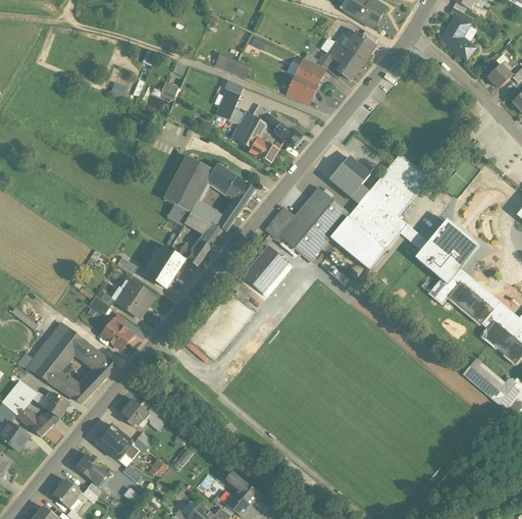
[(368,1),(366,0),(362,0),(362,1),(360,0),(352,0),(346,10),(373,28),(386,7),(377,2),(376,3),(371,0),(369,0),(368,1)]
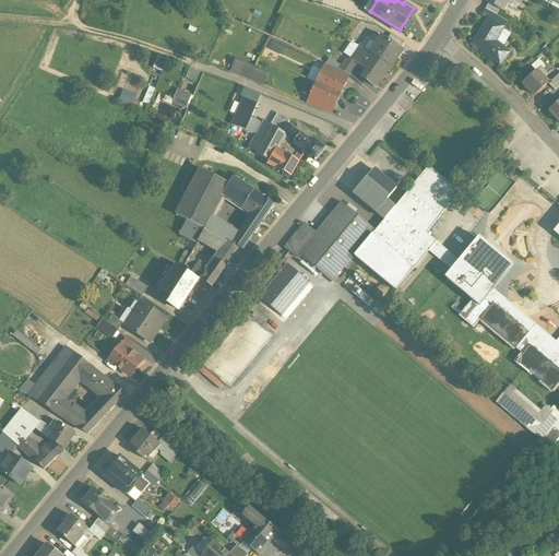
[(500,7),(488,0),(485,7),(497,13),(500,7)]
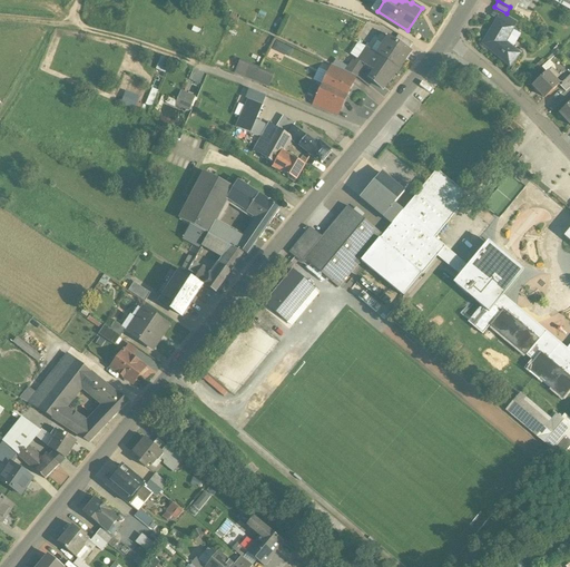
[(498,0),(510,7),(512,9),(517,0),(498,0)]
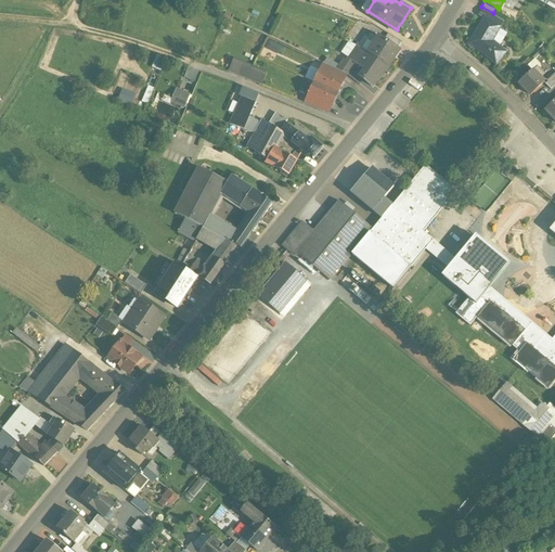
[(493,13),(481,7),(478,13),(483,16),(485,15),(500,24),(503,18),(493,13)]
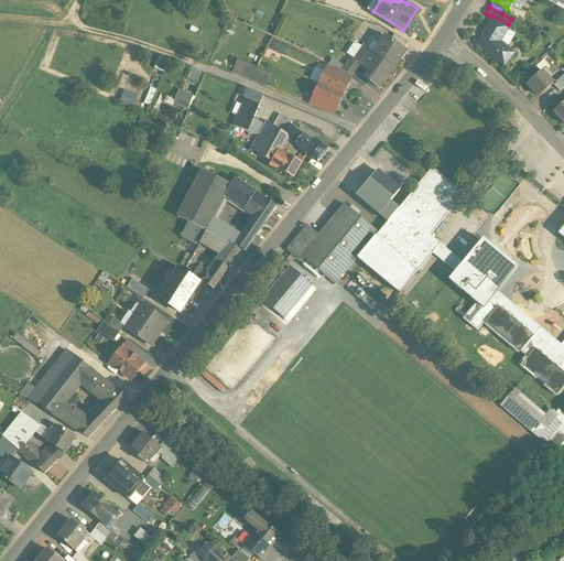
[(508,24),(492,15),(491,17),(476,41),(502,62),(513,51),(499,39),(508,24)]
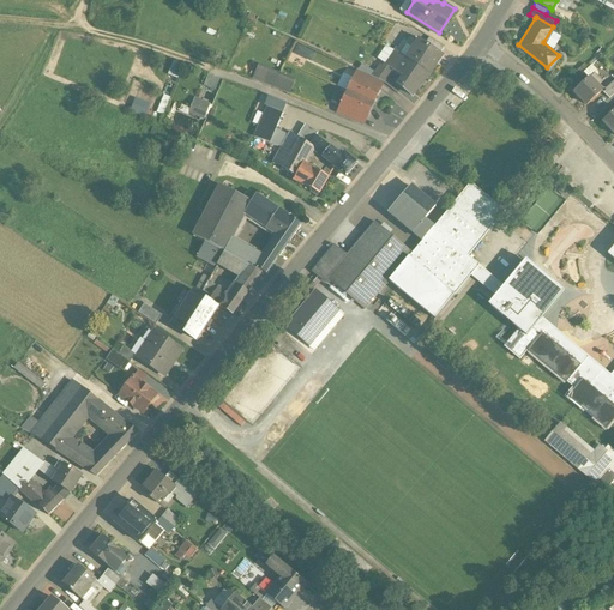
[(444,44),(429,35),(425,42),(439,52),(444,44)]
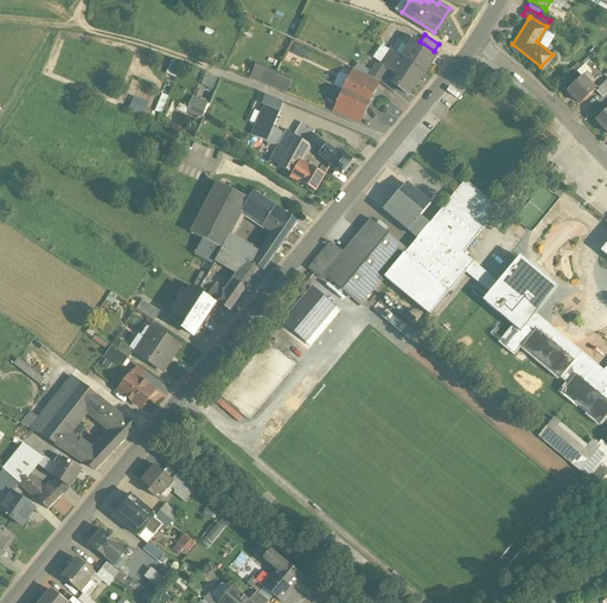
[(420,42),(414,37),(401,55),(403,56),(423,71),(436,52),(434,51),(420,42)]
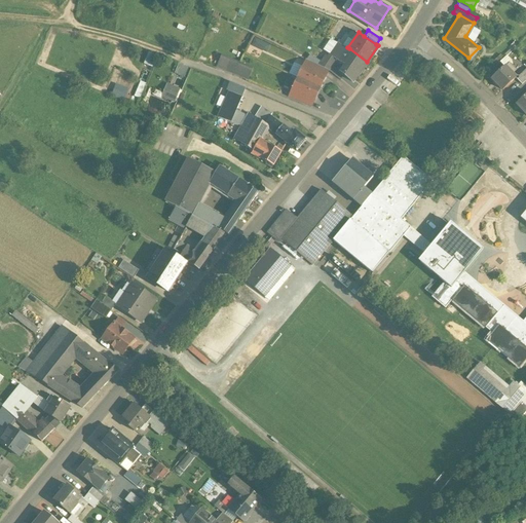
[(254,35),(251,42),(266,49),(270,42),(254,35)]
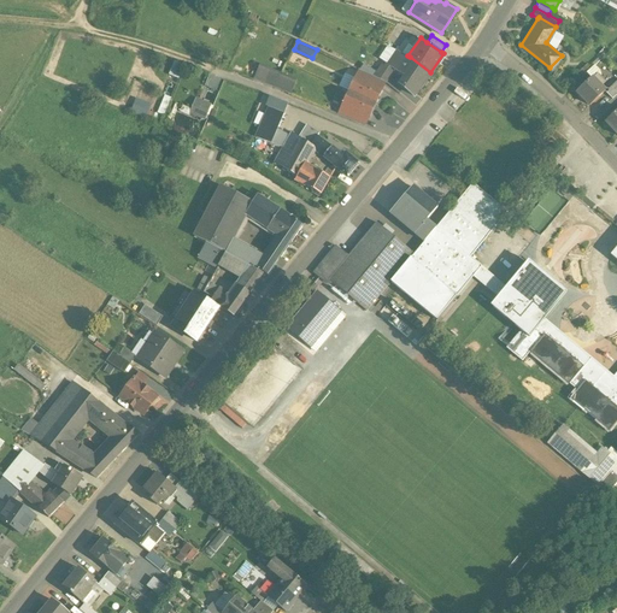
[(395,48),(387,62),(394,66),(399,70),(410,57),(407,56),(405,53),(395,48)]
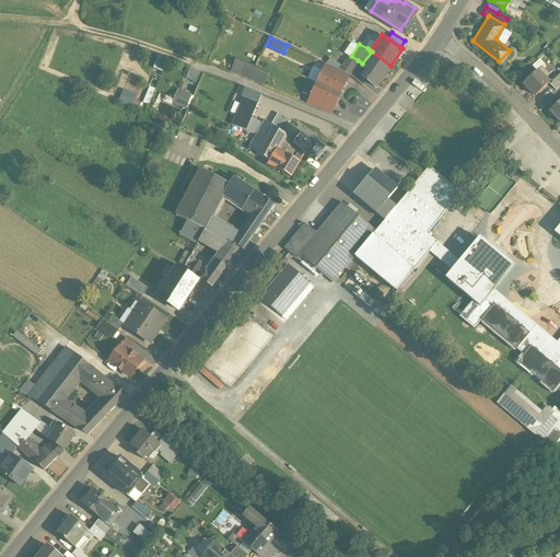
[(391,66),(372,51),(362,64),(373,71),(368,78),(376,84),(391,66)]
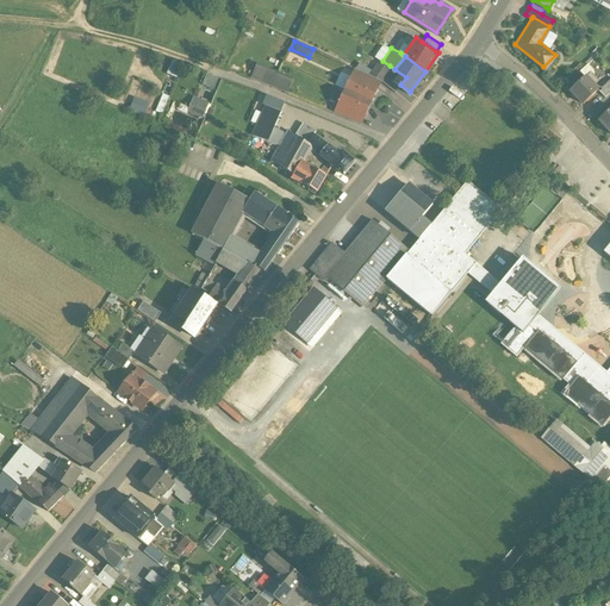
[(578,70),(584,75),(584,74),(585,75),(595,67),(589,61),(578,70)]
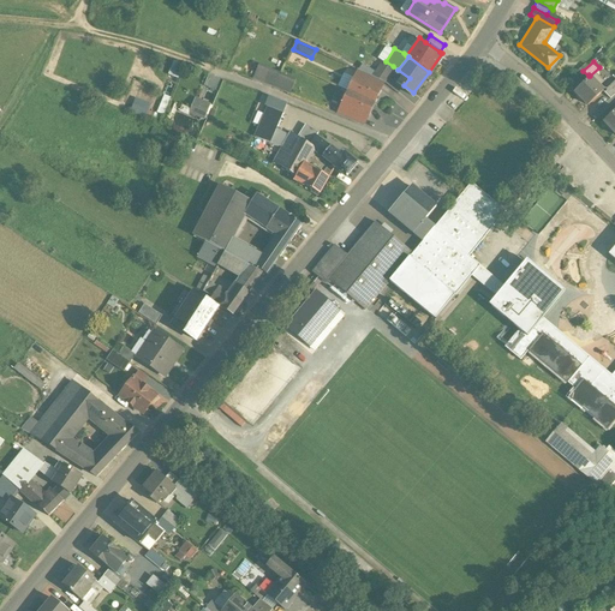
[(276,71),(258,63),(254,75),(272,83),(276,71)]
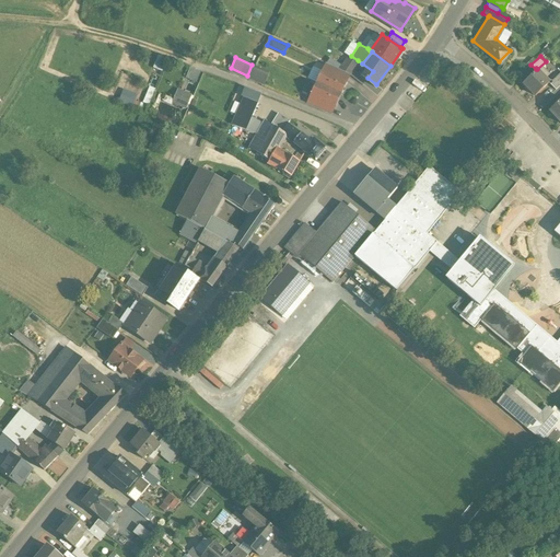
[(342,69),(326,61),(323,68),(340,77),(347,79),(350,72),(342,69)]
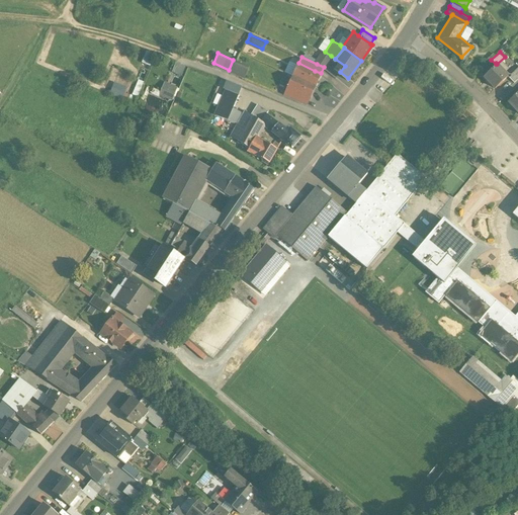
[(248,67),(233,60),(229,70),(244,76),(248,67)]
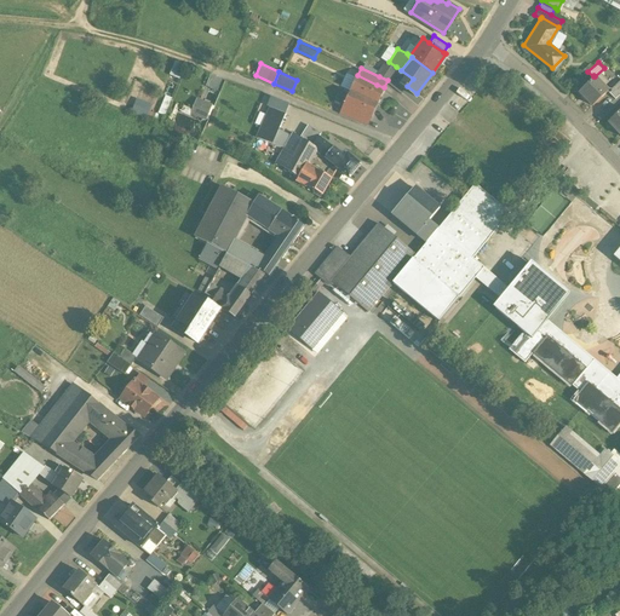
[(619,74),(606,87),(607,88),(614,97),(619,91),(619,74)]
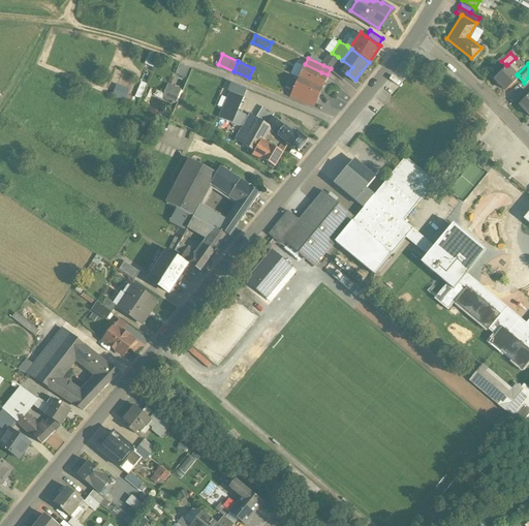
[(321,72),(305,64),(299,76),(321,87),(328,74),(321,72)]
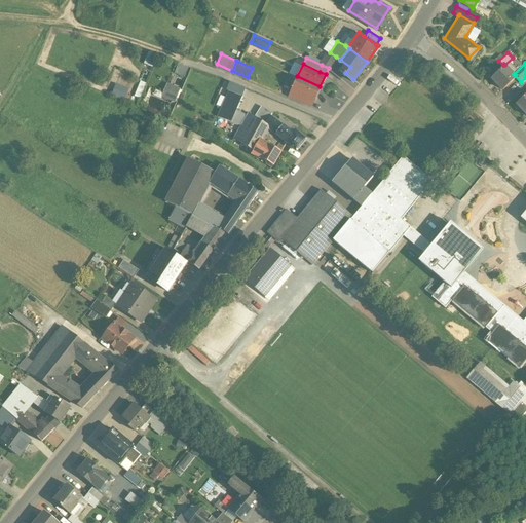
[(503,65),(491,76),(502,87),(515,75),(514,74),(504,65),(503,64),(503,65)]
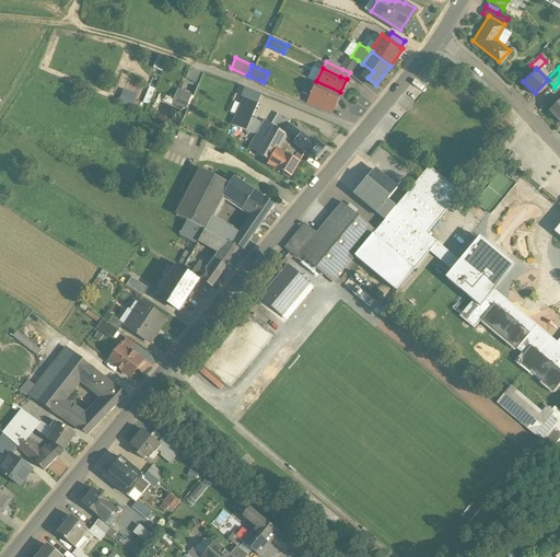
[(340,92),(316,81),(311,93),(328,102),(334,105),(340,92)]
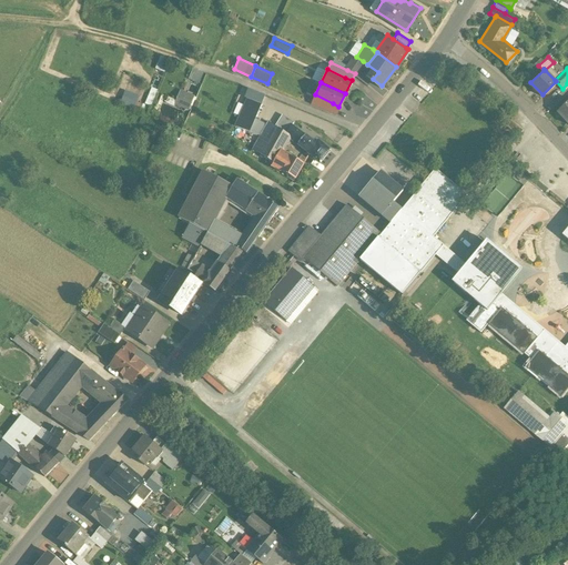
[(246,98),(261,103),(264,92),(247,87),(244,97),(246,98)]
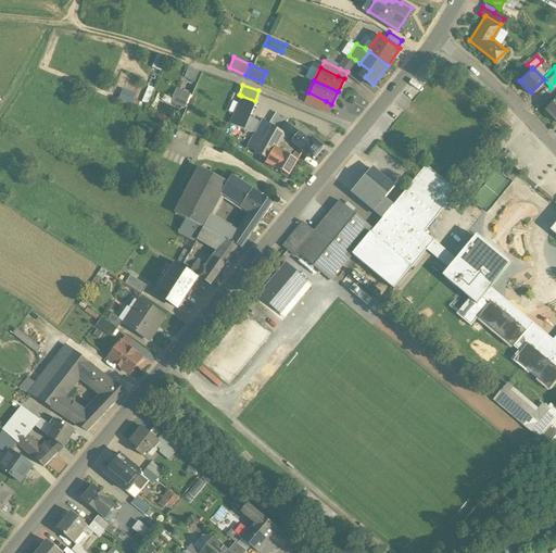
[(131,102),(136,90),(121,86),(117,98),(131,102)]
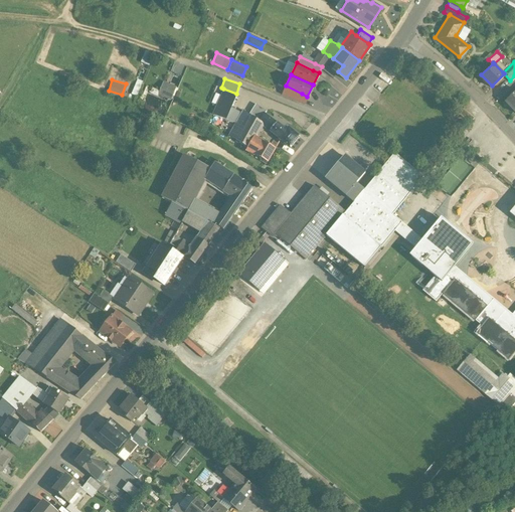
[(176,86),(163,80),(158,93),(171,99),(176,86)]
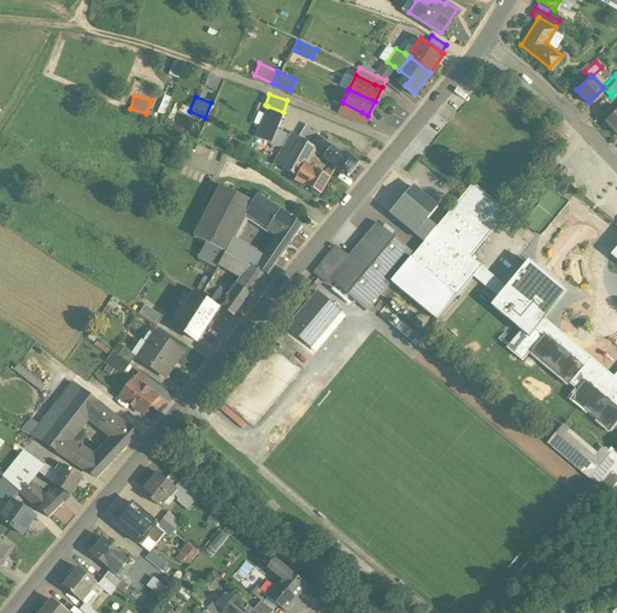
[(362,112),(342,102),(338,112),(358,121),(362,112)]
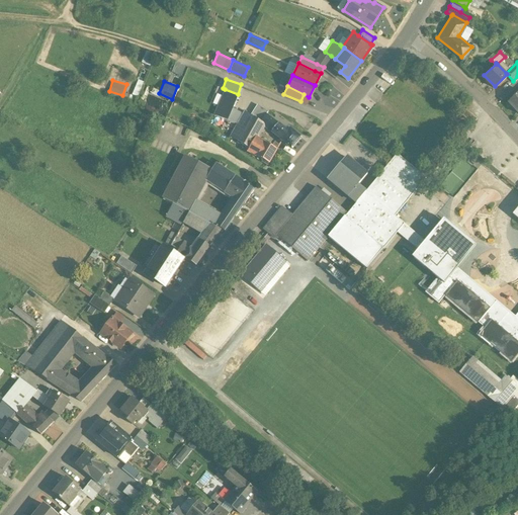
[(238,94),(225,89),(220,104),(216,113),(228,118),(238,94)]
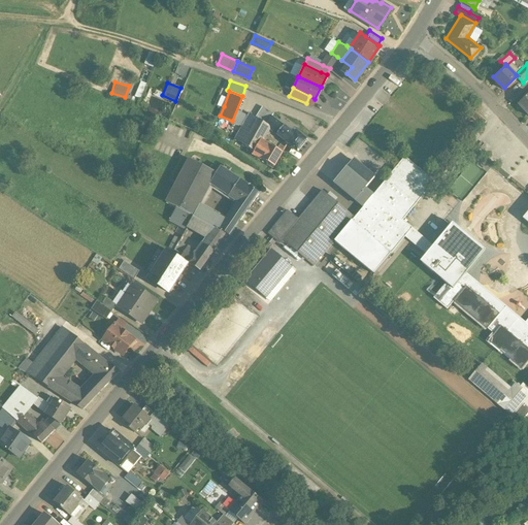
[(527,92),(518,102),(527,112),(527,92)]
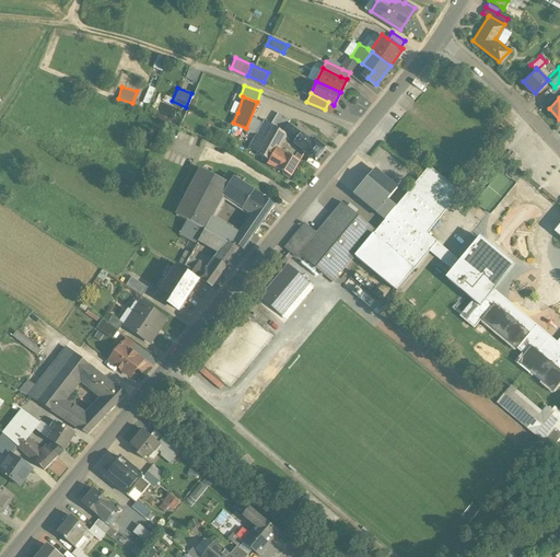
[(269,159),(276,147),(287,134),(272,123),(265,117),(248,146),(269,159)]
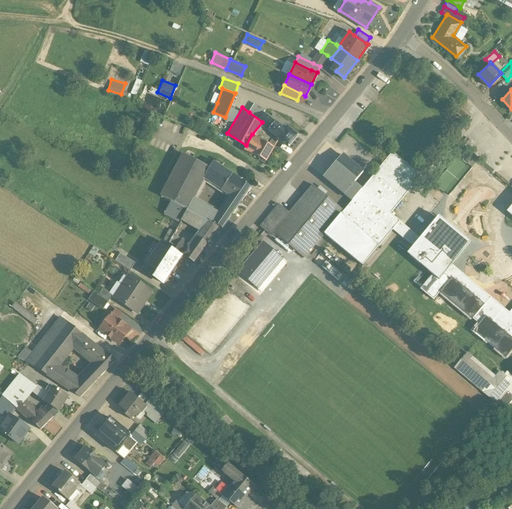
[(275,120),(263,110),(258,118),(268,127),(275,120)]
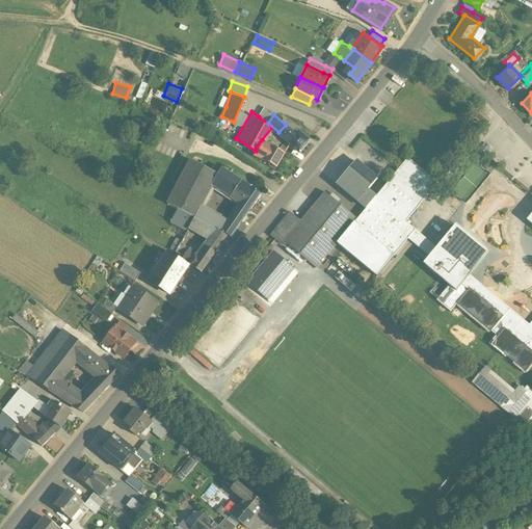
[(286,125),(278,132),(289,140),(295,133),(286,125)]
